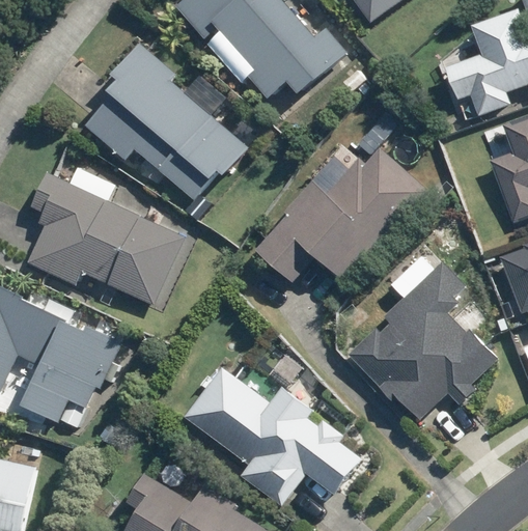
[(302,0),(185,0),(176,7),(239,85),(245,81),(264,104),(285,86),(295,98),(346,55),(302,0)]
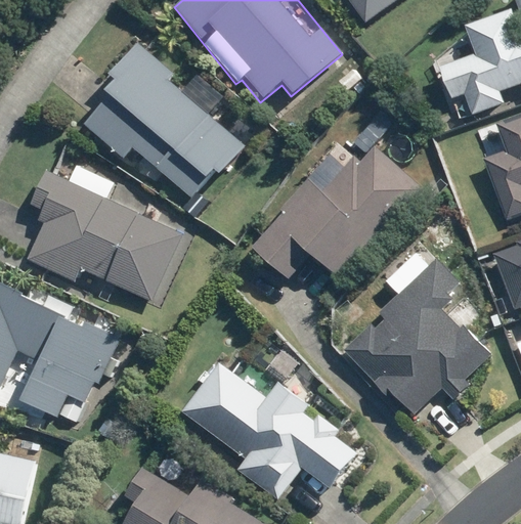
[(341,0),(359,26),(395,0),(341,0)]
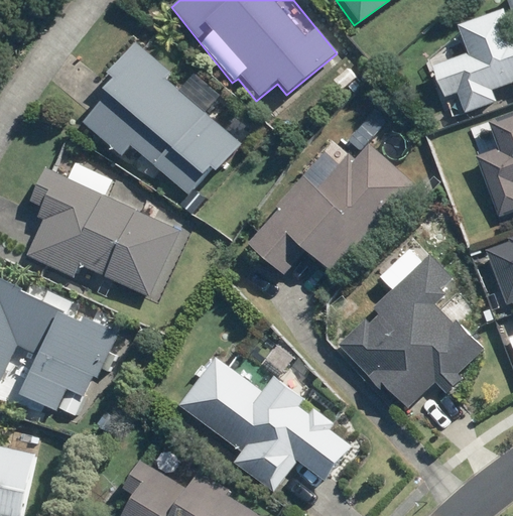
[(476,53),(439,66),(449,93),(466,87),(473,108),(499,99),(495,85),(512,78),(512,17),(511,12),(467,27),(476,53)]
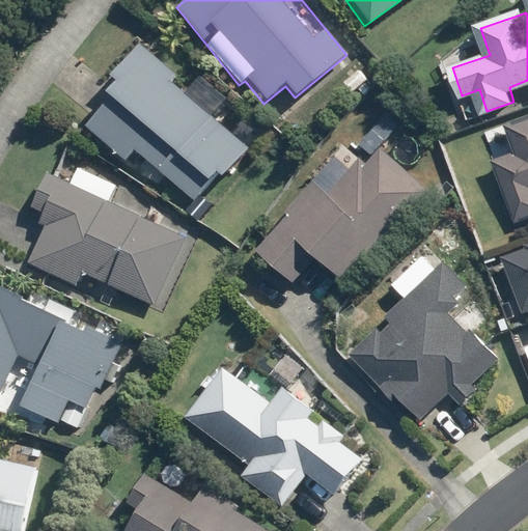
[(249,151),(169,84),(177,74),(137,40),(96,88),(109,100),(82,131),(123,165),(133,154),(193,204),(218,174),(224,180),(249,151)]
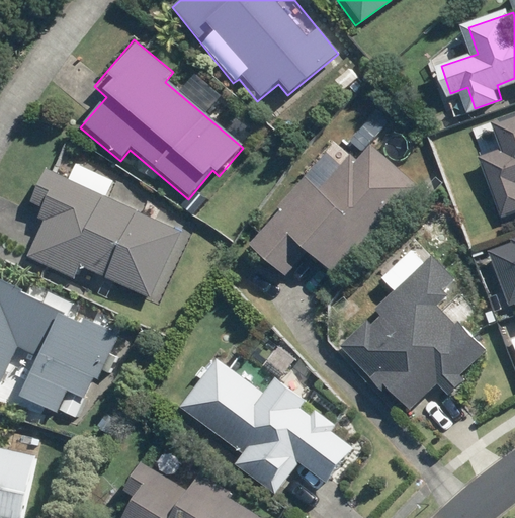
[(333,278),(413,185),(371,150),(394,124),(375,108),(341,149),(329,139),(298,174),(305,179),(246,247),(280,274),(286,239),(333,278)]
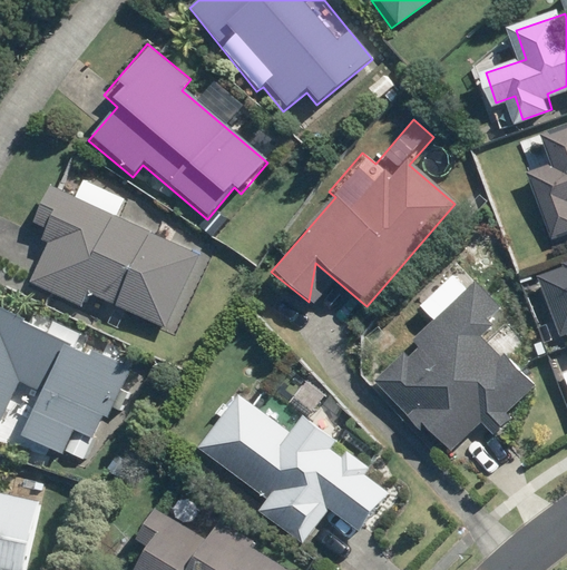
[(566,135),(554,140),(564,168),(539,177),(560,235),(566,232),(566,135)]
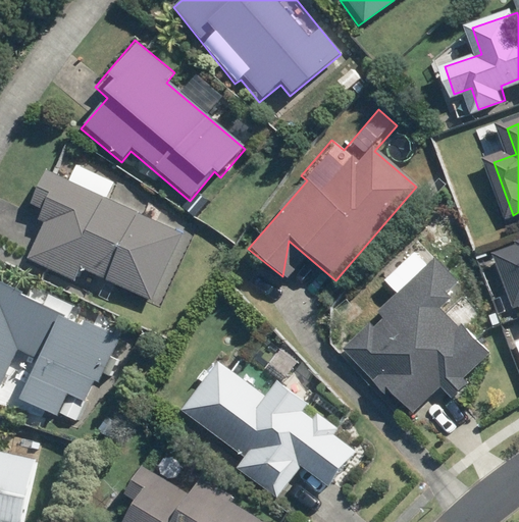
[(74,282),(82,266),(159,304),(188,247),(176,241),(189,216),(78,162),(68,181),(46,170),(30,204),(38,208),(33,218),(41,222),(23,258),(74,282)]
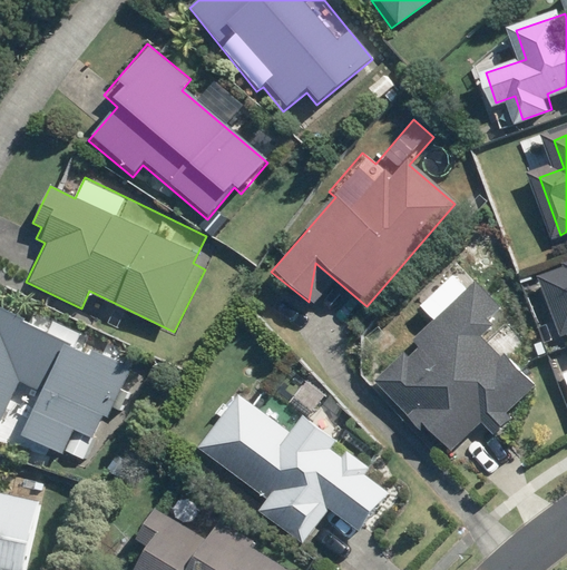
[(566,269),(547,277),(565,328),(566,326),(566,269)]
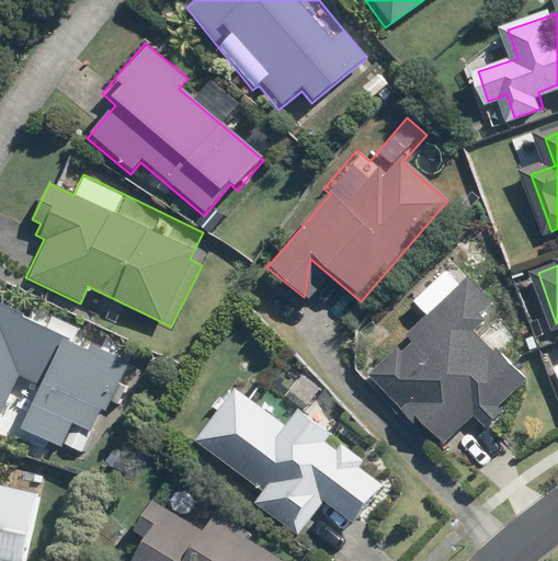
[(494,302),(470,278),(411,334),(417,340),(379,375),(429,428),(435,422),(450,436),(490,397),(499,407),(536,371),(511,345),(500,356),(477,330),(486,321),(480,316),(494,302)]
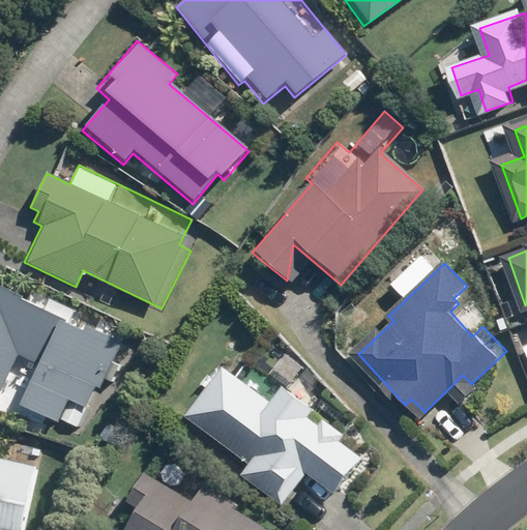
[(0,400),(6,403),(13,387),(3,383),(17,354),(35,362),(17,401),(80,431),(122,343),(78,321),(82,314),(30,289),(25,299),(0,287),(0,270),(0,400)]
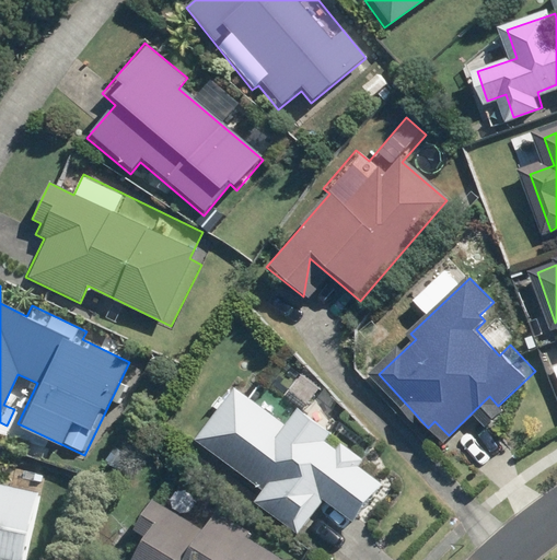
[(299,407),(285,424),(230,382),(209,408),(215,412),(194,439),(259,490),(250,503),(293,537),(323,499),(362,529),(392,491),(355,463),(357,458),(337,443),(334,447),(325,440),(331,432),(299,407)]
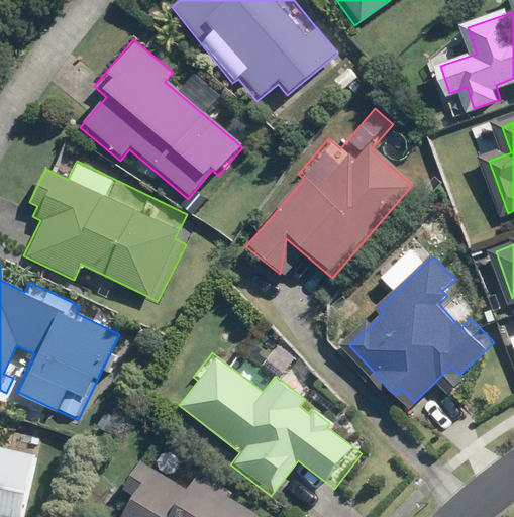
[(315,374),(295,357),(281,375),(301,392),(315,374)]
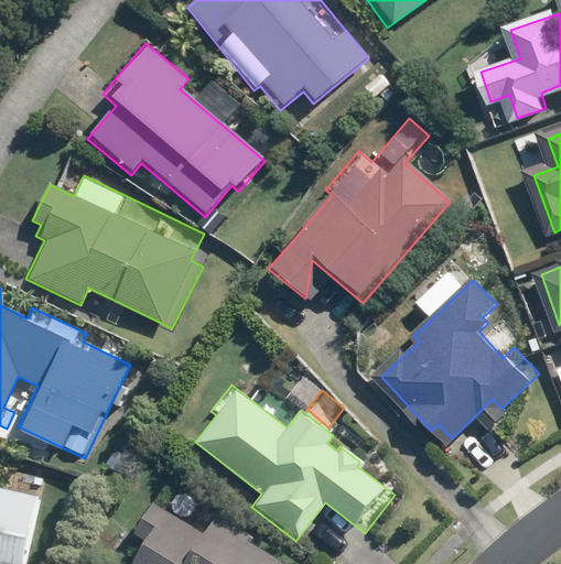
[(0,563),(3,563),(11,563),(23,563),(40,476),(12,470),(10,487),(0,485),(0,563)]
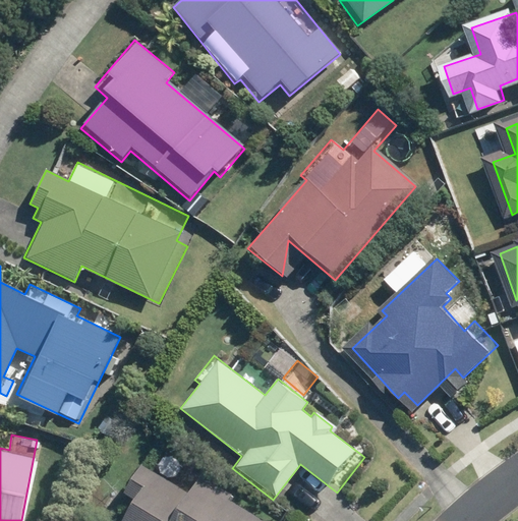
[(264,520),(229,500),(233,494),(198,473),(186,493),(139,463),(128,479),(141,487),(120,520),(264,520)]
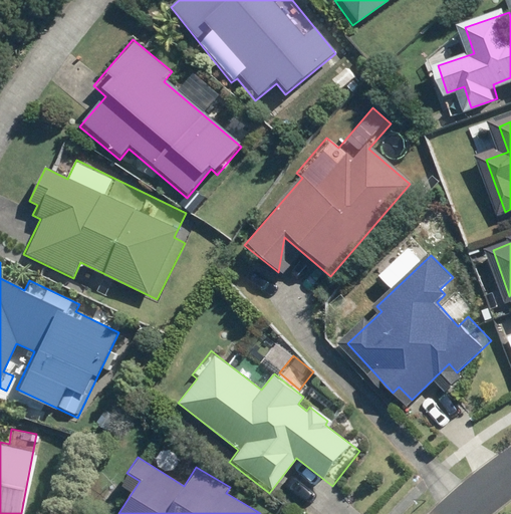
All buildings are outlined.
